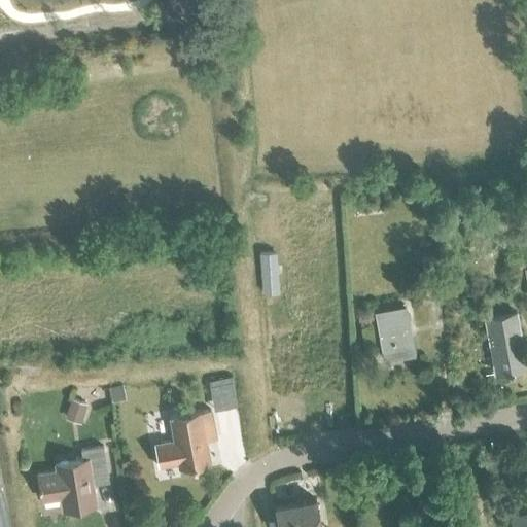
[(377,311),(382,341),(381,341),(383,356),(412,351),(410,336),(409,336),(403,307),(377,311)]
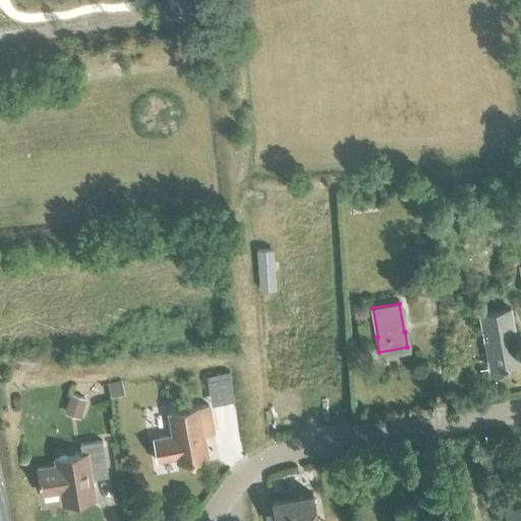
[(507,366),(507,364),(520,361),(510,306),(478,312),(487,366),(502,364),(502,367),(507,366)]
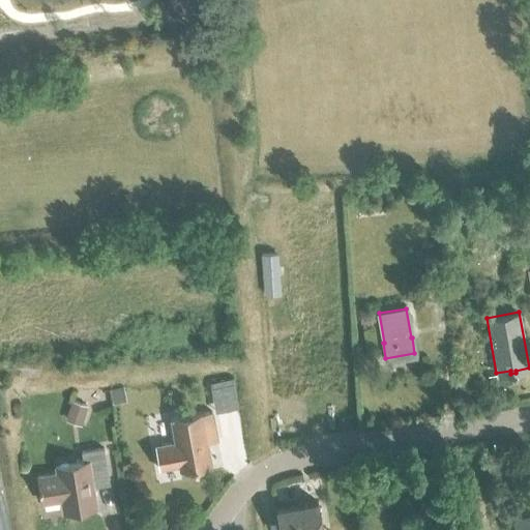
[(209,382),(211,392),(234,388),(233,378),(209,382)]
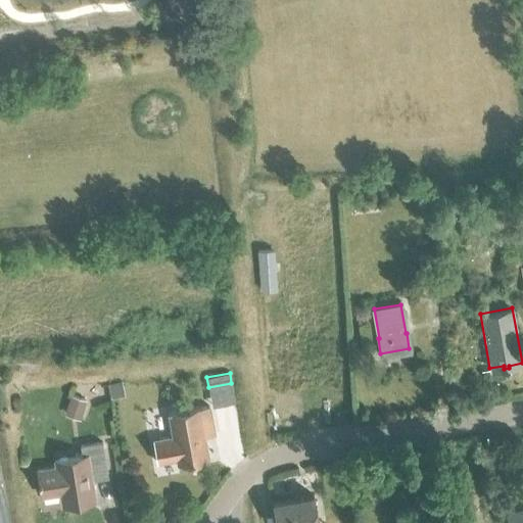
[(121,382),(107,385),(110,397),(124,394),(121,382)]
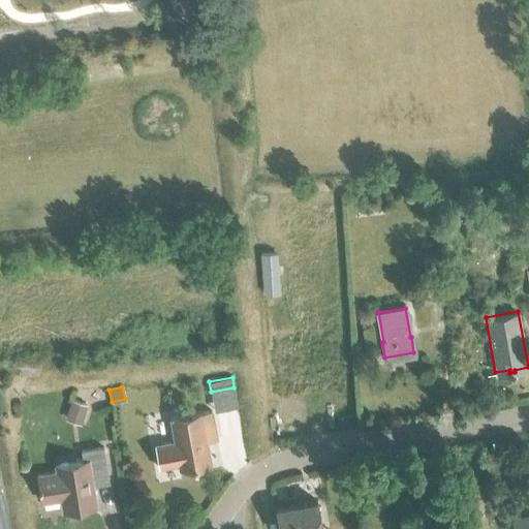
[(71,399),(66,415),(81,419),(86,403),(71,399)]
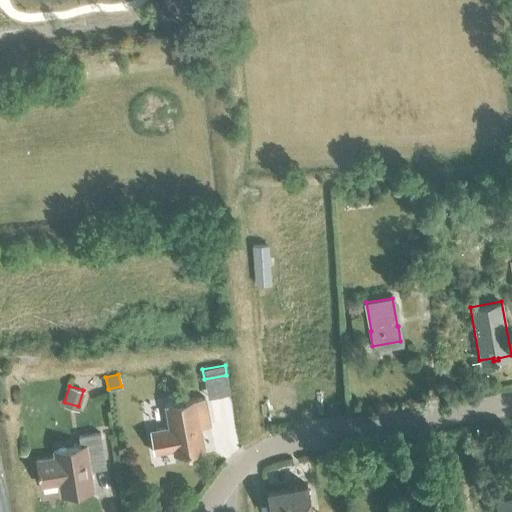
[(173,449),(174,454),(204,449),(198,420),(208,418),(204,397),(194,399),(194,398),(165,403),(169,427),(149,431),(153,452),(173,449)]
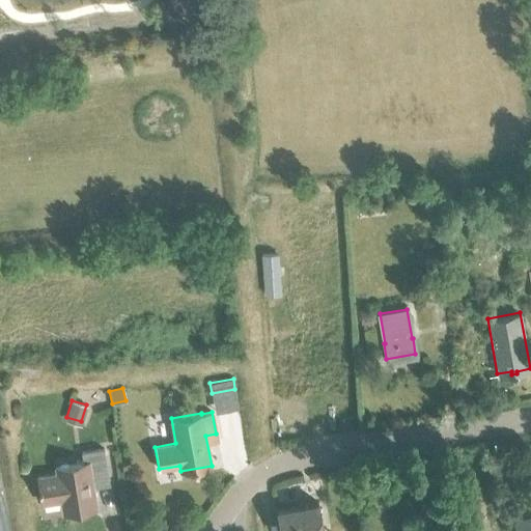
[(81,452),(83,463),(55,467),(57,474),(37,477),(42,504),(61,501),(63,513),(96,508),(92,481),(109,478),(104,448),(81,452)]
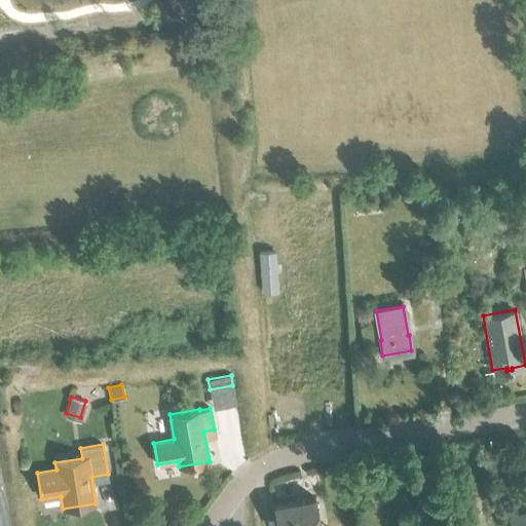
[(274,504),(277,525),(316,525),(320,525),(314,497),(274,504)]
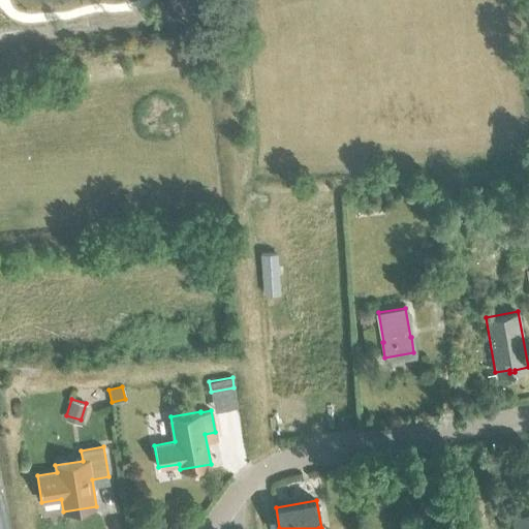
[(528,528),(528,515),(514,518),(515,528),(528,528)]
